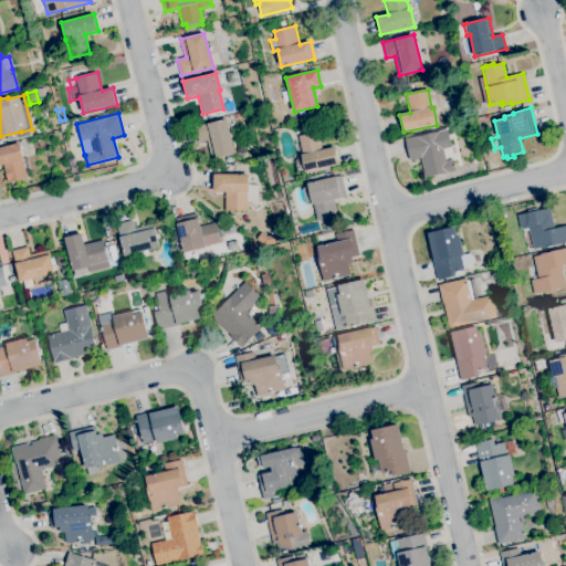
[(212,159),(207,140),(199,143),(195,127),(209,123),(209,124),(227,119),(236,154),(212,159)]
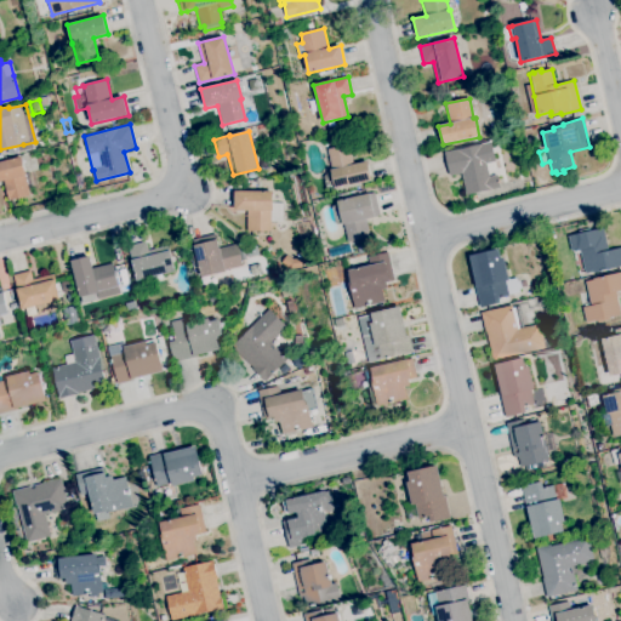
[(466,195),(461,174),(449,176),(444,153),(491,142),(495,161),(488,164),(489,170),(490,170),(493,176),(497,175),(500,188),(466,195)]
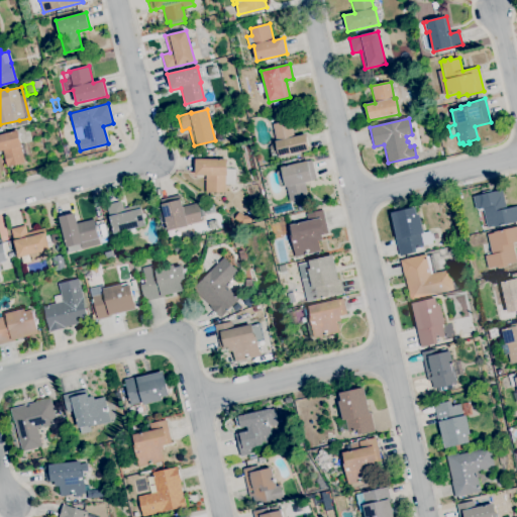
[(272,158),(270,146),(276,144),(276,141),(277,141),(273,124),(290,120),(294,137),(306,134),(309,150),(279,158),(279,156),(272,158)]
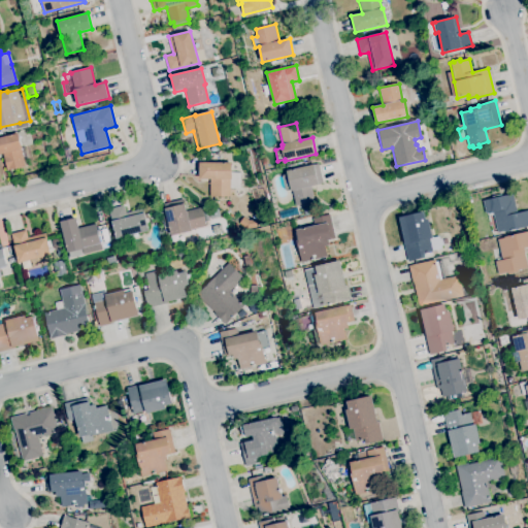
[(7,171),(3,154),(0,154),(0,137),(19,133),(23,150),(21,150),(26,166),(7,171)]
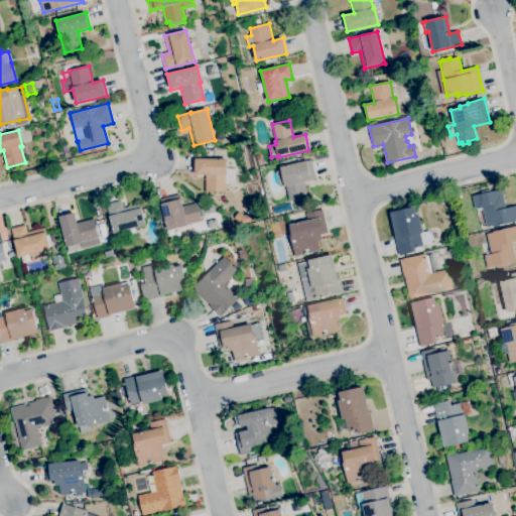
[(225,192),(205,192),(205,175),(195,175),(195,159),(227,159),(226,169),(235,169),(235,184),(225,184),(225,192)]
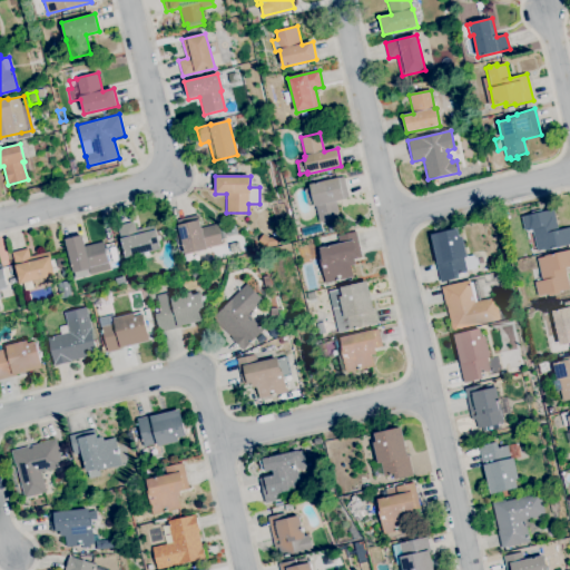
[(320,223),(315,206),(314,207),(314,205),(310,206),(308,205),(305,190),(305,189),(311,188),(310,185),(340,178),(344,177),(349,198),(344,199),(336,202),(340,218),(320,223)]
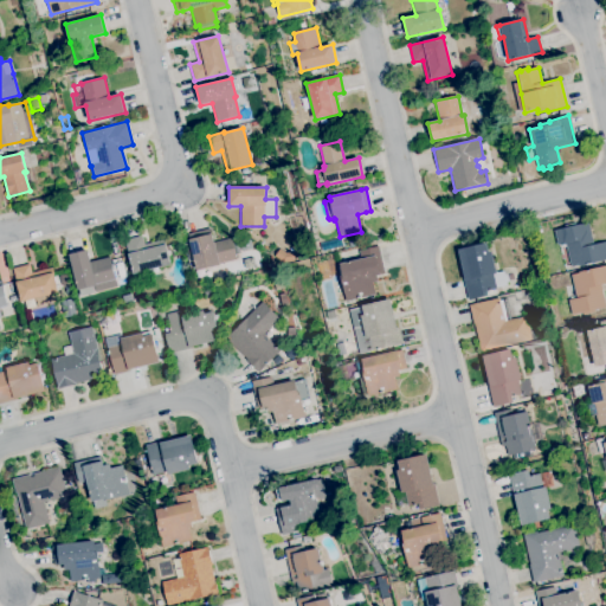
[(461,200),(458,193),(465,191),(468,198),(461,200)]
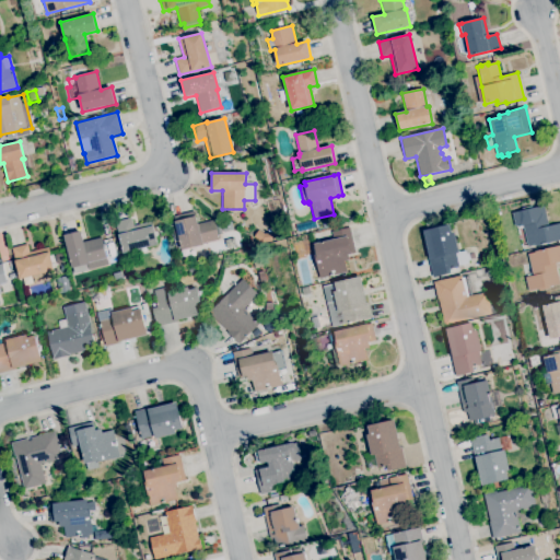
[(522,247),(517,226),(515,228),(512,213),(522,211),(522,209),(533,206),(532,202),(536,201),(538,207),(544,206),(548,226),(559,223),(559,241),(535,247),(535,245),(528,247),(527,246),(522,247)]
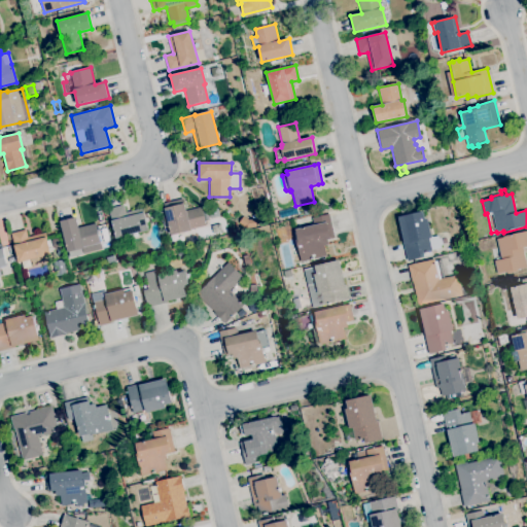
[(172,236),(169,225),(164,226),(161,214),(166,212),(164,204),(183,199),(186,211),(201,207),(206,225),(190,230),(191,231),(172,236)]
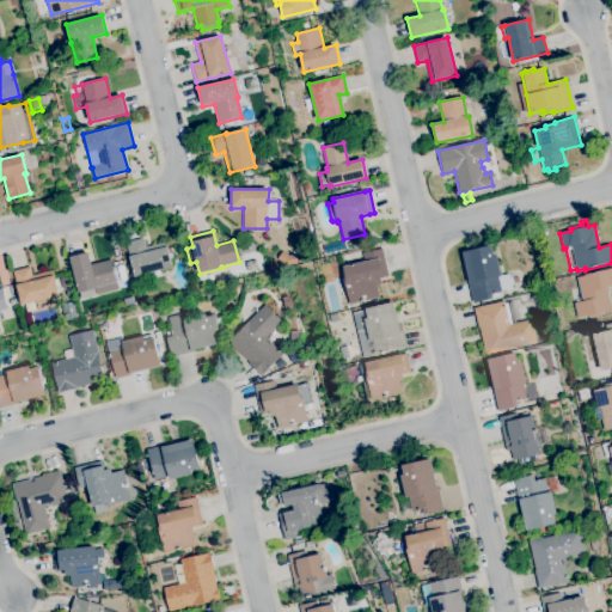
[(135,277),(126,243),(144,238),(146,248),(166,243),(172,268),(135,277)]
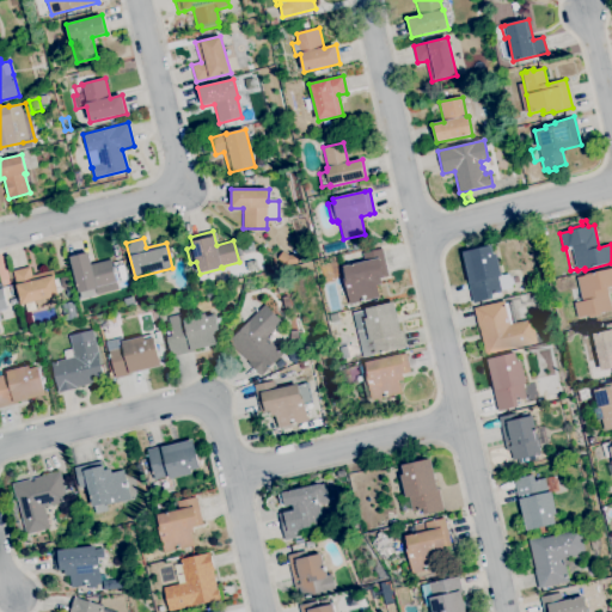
[(244,255),(242,244),(252,242),(255,251),(244,255)]
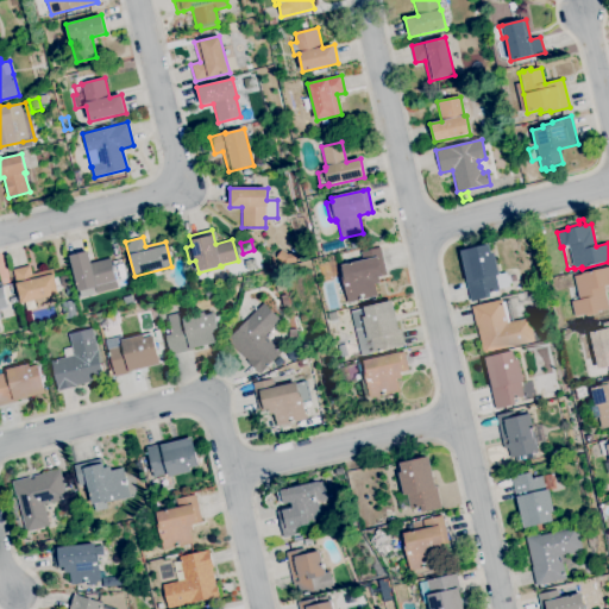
[(471,302),(466,281),(468,281),(460,251),(489,244),(491,253),(494,252),(500,275),(509,272),(512,287),(498,289),(500,290),(489,293),(490,297),(471,302)]
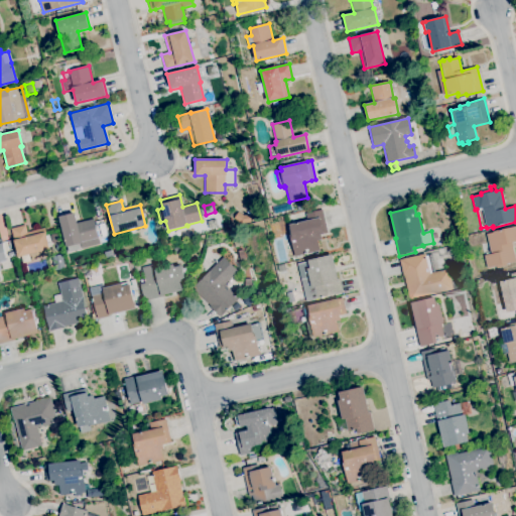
[(295,257),(292,246),(289,246),(285,229),(289,228),(289,225),(307,221),(305,214),(323,210),(328,233),(324,234),(324,235),(321,235),(323,240),(317,241),(319,251),(295,257)]
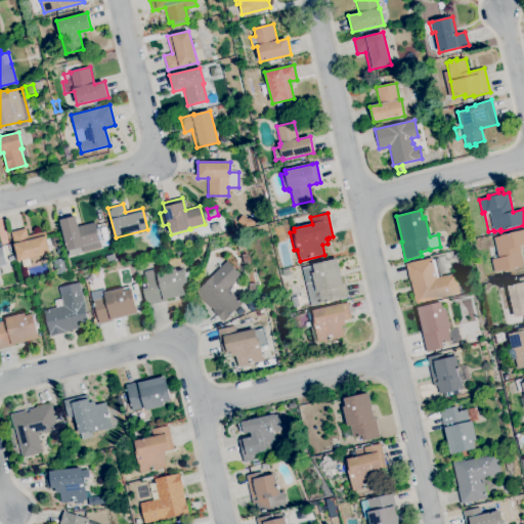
[(246,227),(237,222),(242,215),(247,219),(253,218),(256,226),(246,227)]
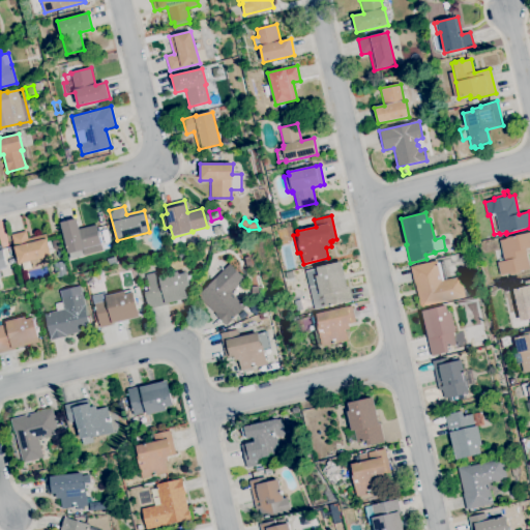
[(71,260),(69,254),(68,254),(60,223),(77,218),(79,230),(96,225),(101,244),(93,246),(94,253),(84,256),(83,251),(81,251),(82,258),(71,260)]
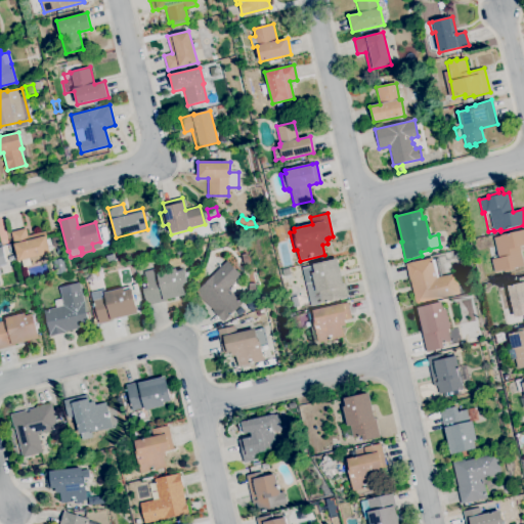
[(20,267),(19,261),(18,261),(14,245),(11,232),(26,228),(28,236),(45,231),(50,253),(31,258),(33,264),(20,267)]
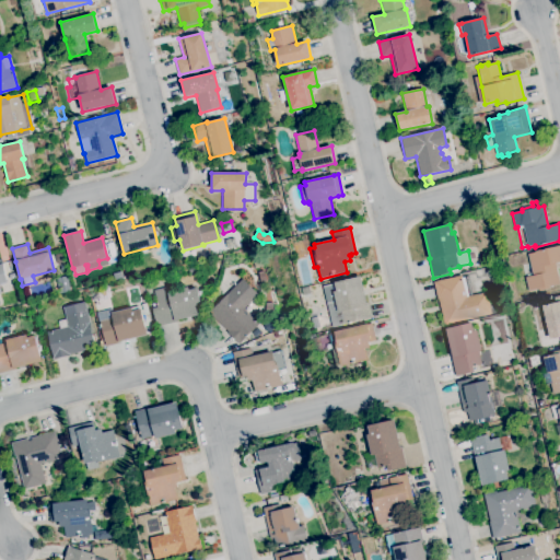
[(559,284),(528,291),(525,277),(533,276),(528,254),(535,252),(559,245),(559,263),(556,264),(559,284)]
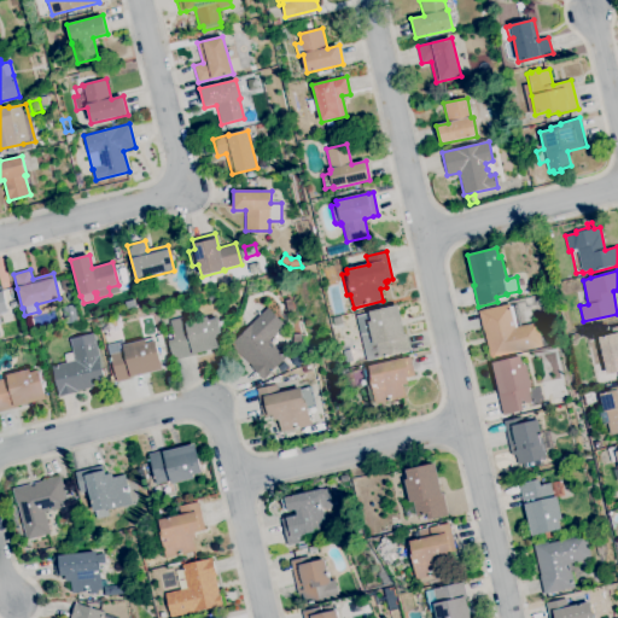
[(490,359),(484,330),(483,330),(478,312),(509,304),(509,307),(517,305),(522,326),(536,322),(542,347),(490,359)]
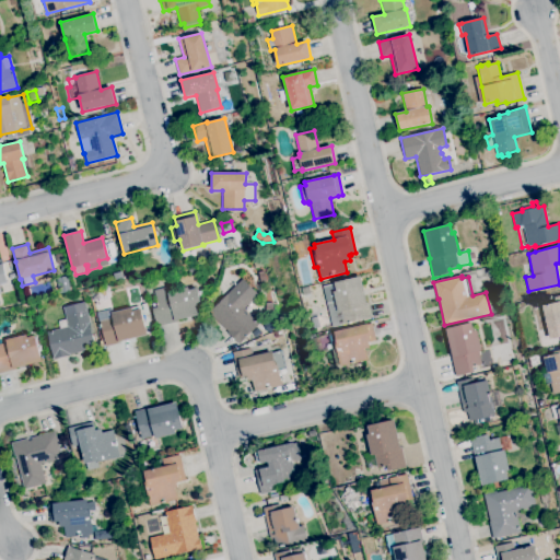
[(63,289),(61,279),(67,277),(70,288),(63,289)]
